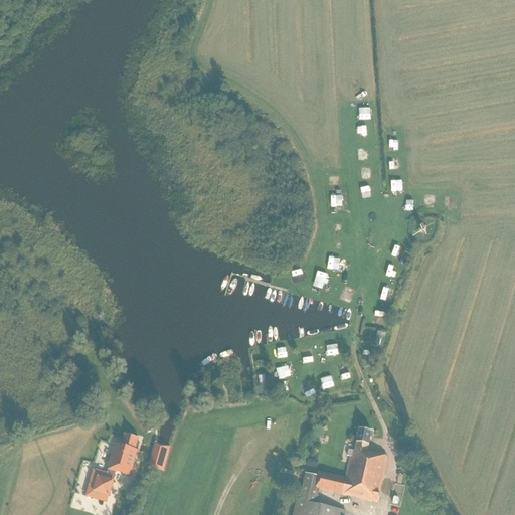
[(379,345),(383,333),(377,331),(373,343),(379,345)]
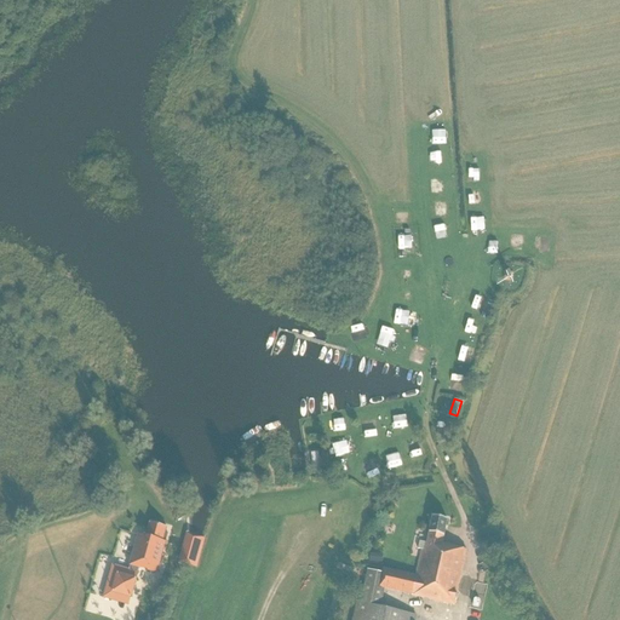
[(436,434),(448,435),(448,423),(436,423),(436,434)]
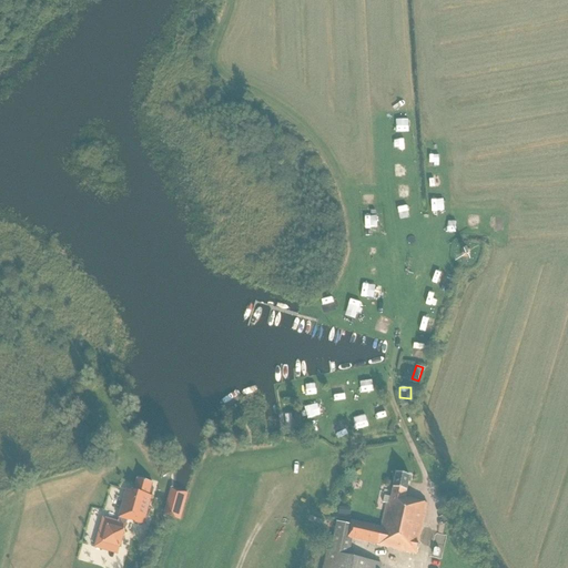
[(282,435),(294,434),(294,414),(281,414),(282,435)]
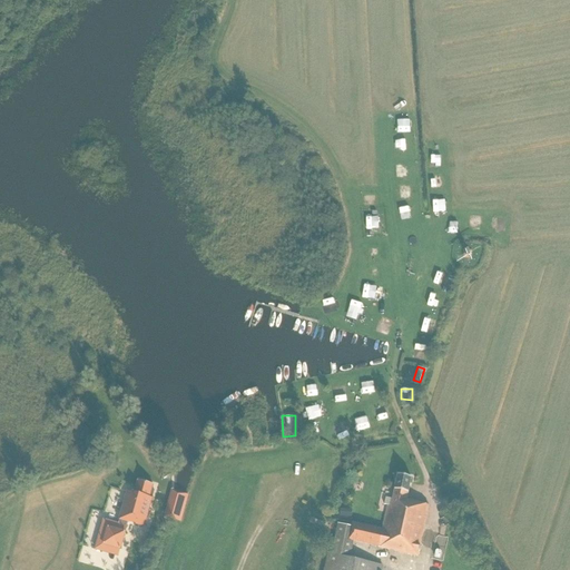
[(353,523),(352,527),(338,524),(332,554),(328,553),(324,569),(381,569),(382,566),(350,558),(353,541),(379,547),(377,548),(418,557),(429,505),(419,503),(406,500),(412,479),(399,475),(391,507),(387,505),(382,530),(353,523)]
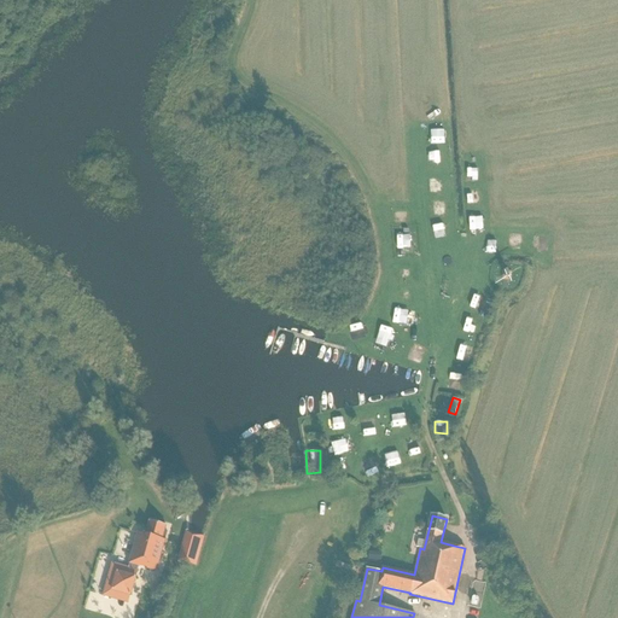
[(106,584),(103,596),(111,599),(112,592),(130,596),(139,564),(147,566),(147,569),(156,571),(164,541),(162,540),(165,525),(150,522),(146,536),(138,534),(127,576),(117,573),(114,587),(106,584)]
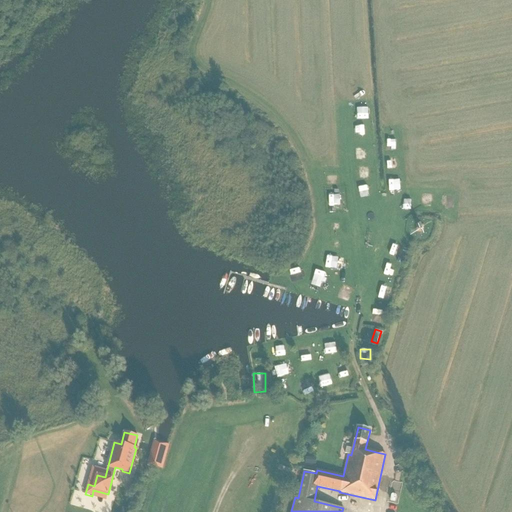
[(154,442),(148,465),(155,467),(162,468),(168,446),(167,446),(155,443),(154,442)]
